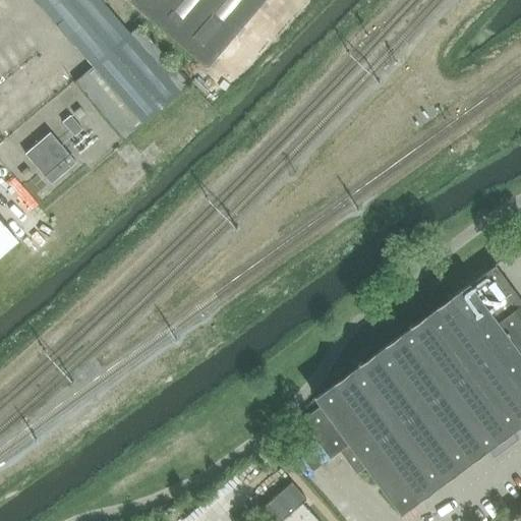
[(128,33),(100,0),(35,0),(93,66),(74,82),(124,140),(190,83),(138,23),(128,33)]
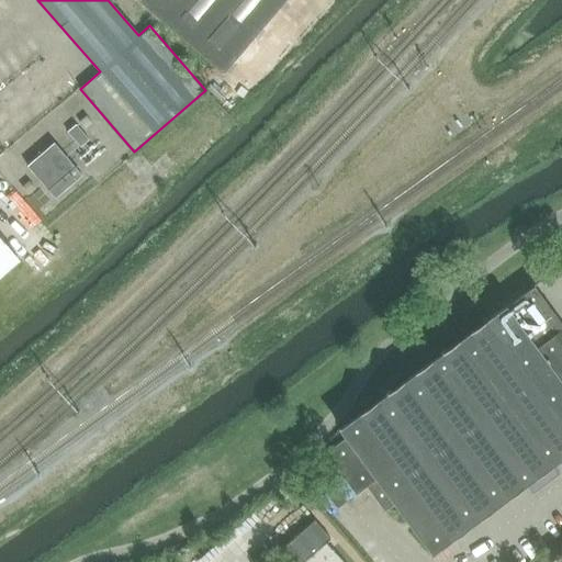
[(137,0),(223,72),(283,0),(137,0)]
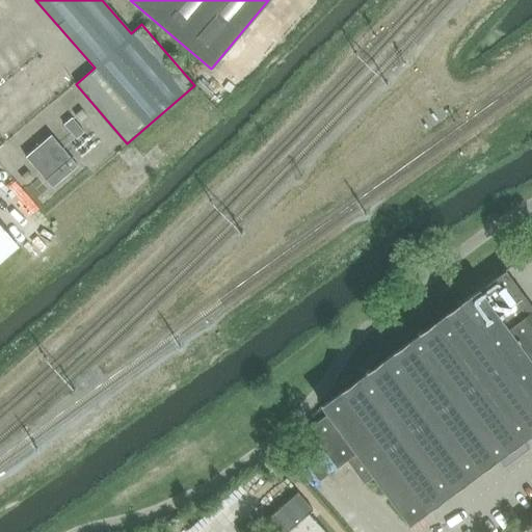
[(63,126),(76,140),(84,133),(72,118),(63,126)]
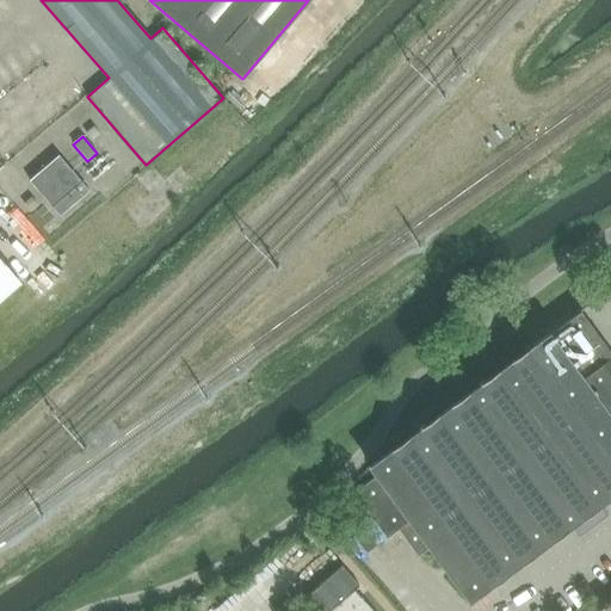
[(30,181),(45,199),(60,216),(90,191),(59,156),(30,181)]
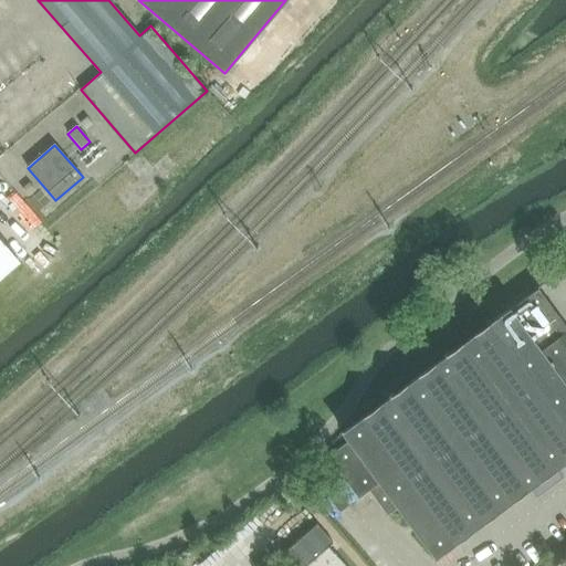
[(0,279),(19,262),(0,239),(0,279)]
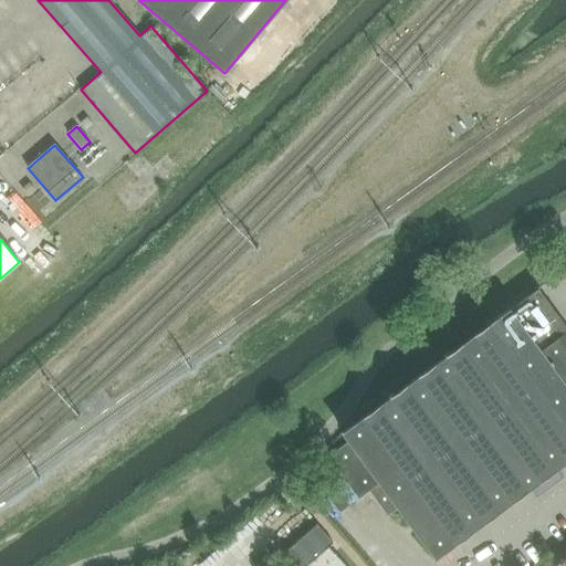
[(349,441),(326,459),(356,499),(368,489),(388,515),(390,513),(398,507),(410,523),(416,531),(431,552),(435,555),(435,556),(443,549),(547,473),(554,469),(565,459),(565,326),(565,325),(547,302),(538,289),(527,296),(520,302),(489,324),(343,431),(344,432),(346,437),(349,441)]
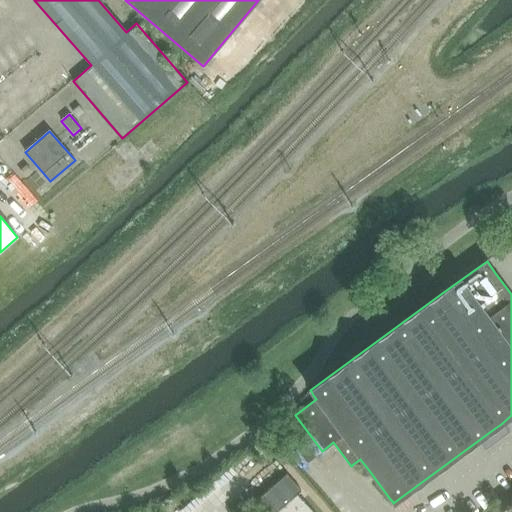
[(306,511),(295,498),(299,495),(284,478),(250,508),(253,511),(306,511)]
